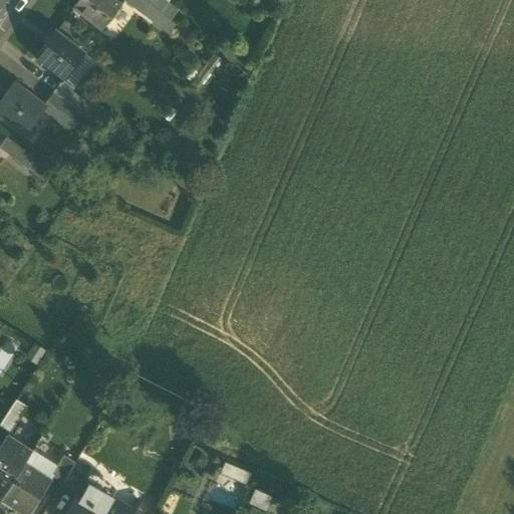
[(121,5),(114,0),(78,0),(72,9),(101,31),(121,5)]
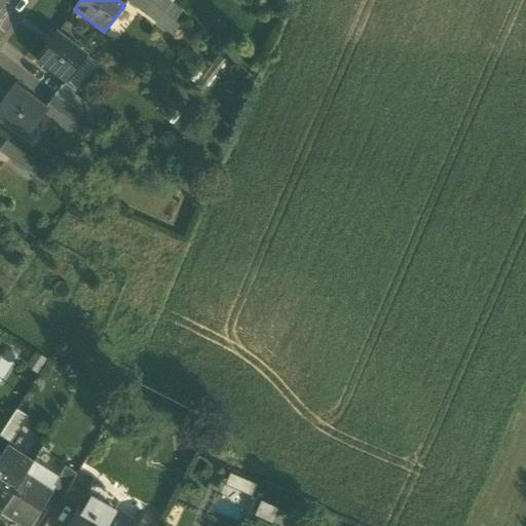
[(164,13),(146,0),(125,0),(126,0),(156,24),(164,13)]
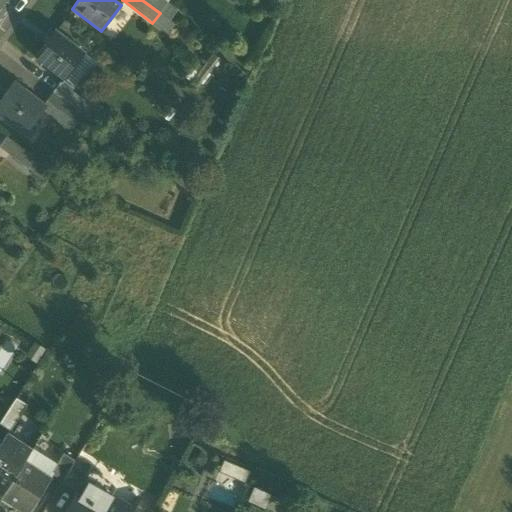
[(167,3),(162,0),(142,0),(160,13),(167,3)]
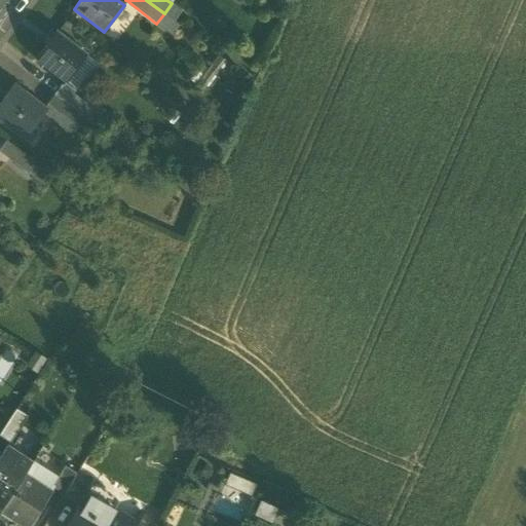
[(86,54),(57,32),(36,59),(66,82),(86,54)]
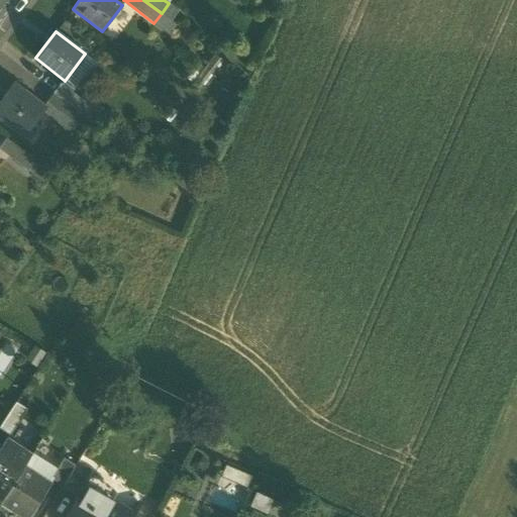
[(91,106),(61,84),(54,93),(83,116),(91,106)]
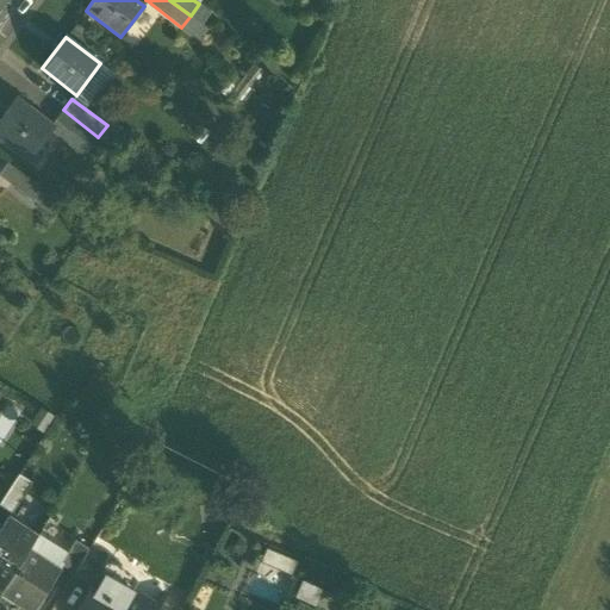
[(53,128),(17,100),(0,122),(0,136),(29,159),(53,128)]
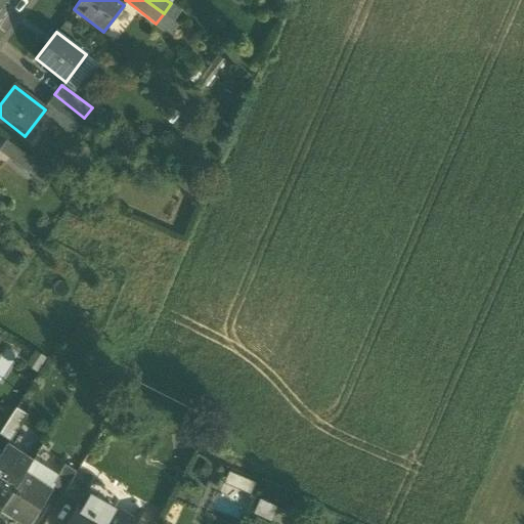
[(84,118),(54,94),(47,104),(77,127),(84,118)]
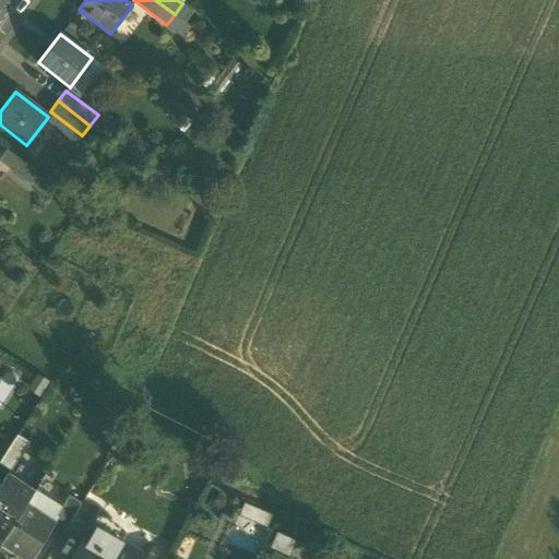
[(39,175),(7,150),(0,157),(0,161),(31,185),(39,175)]
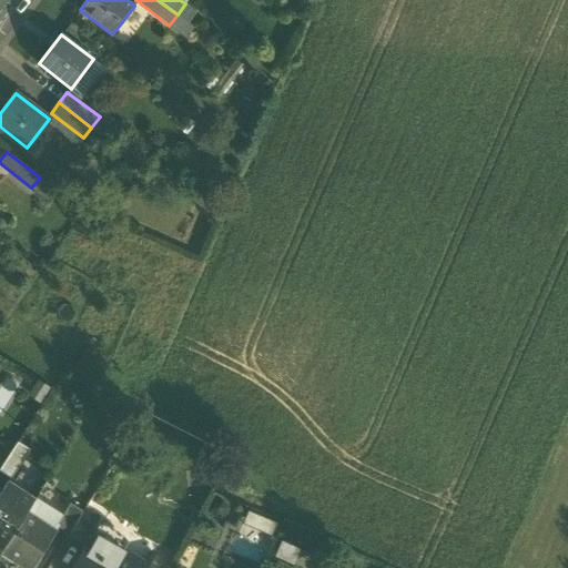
[(36,500),(7,483),(0,494),(0,551),(2,554),(27,514),(36,500)]
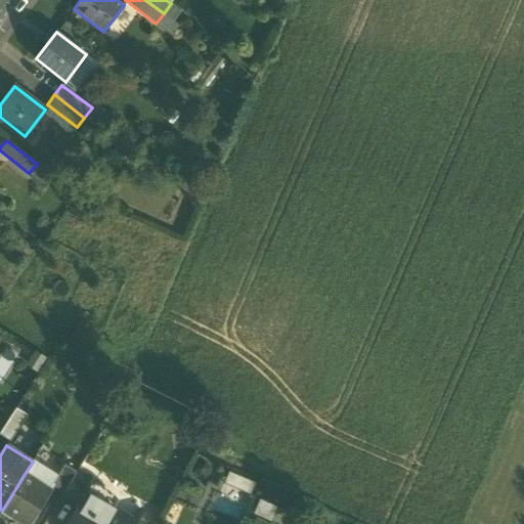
[(77,472),(64,465),(52,485),(63,492),(77,472)]
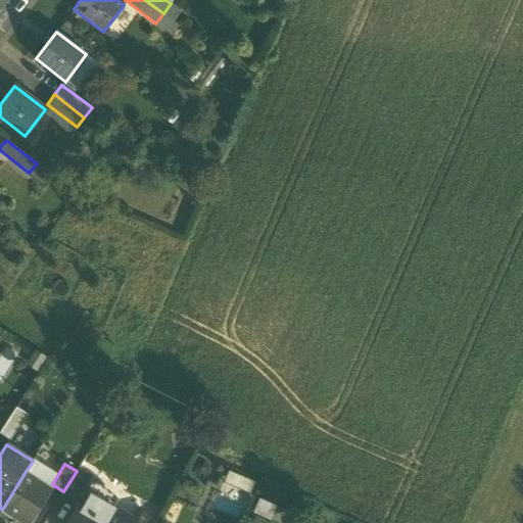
[(77,471),(63,491),(78,500),(91,477),(78,469),(77,471)]
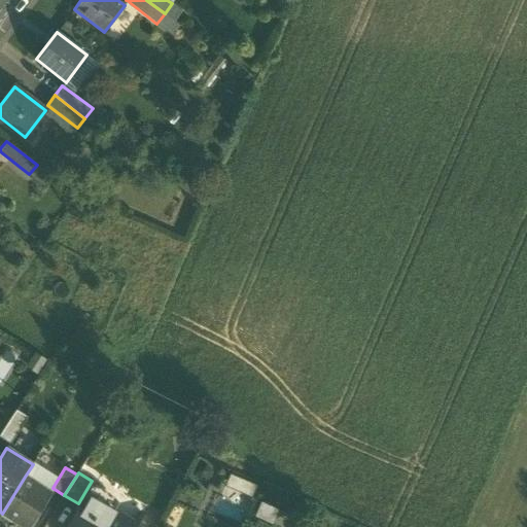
[(30,526),(51,493),(25,477),(2,514),(23,526),(30,526)]
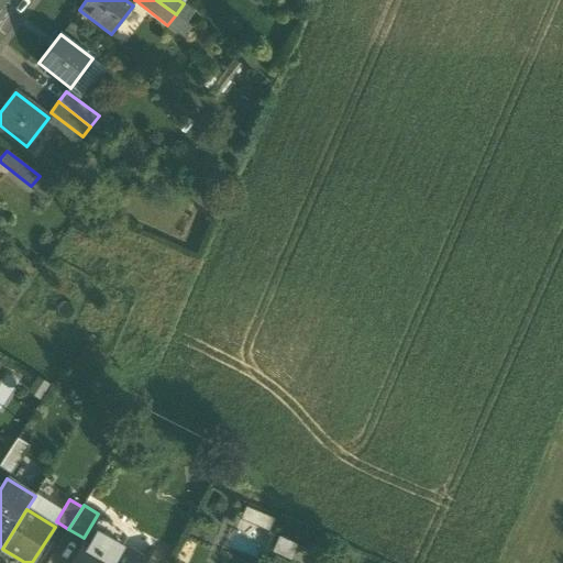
[(94,529),(74,562),(141,562),(122,552),(124,547),(94,529)]
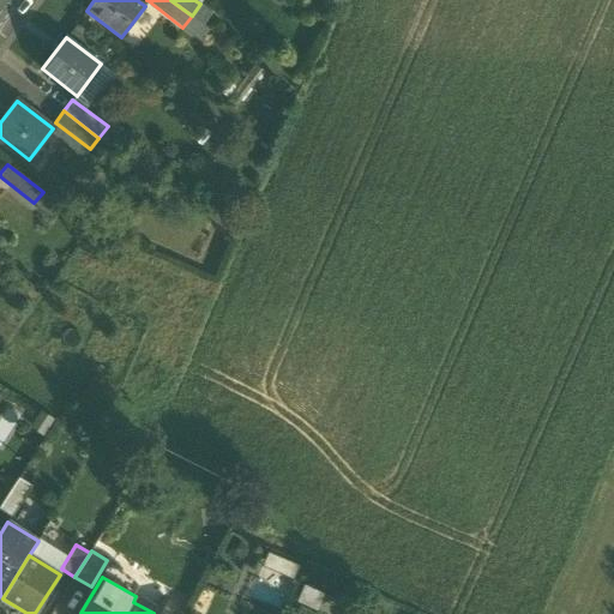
[(301,600),(330,611),(335,596),(307,587),(301,600)]
